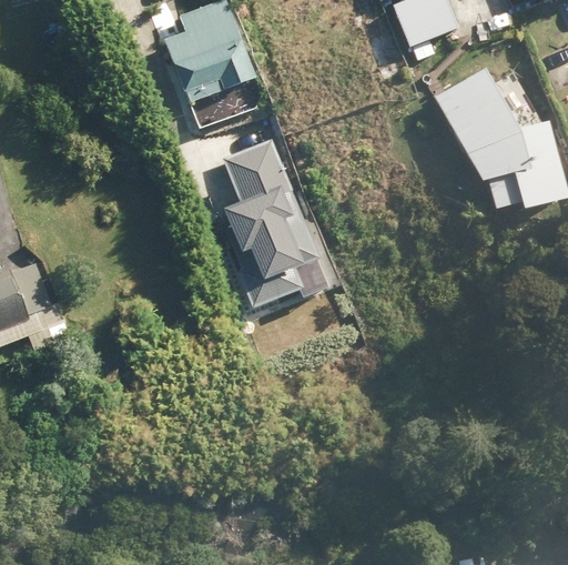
[(186,30),(164,39),(189,103),(257,77),(227,0),(217,0),(180,14),(186,30)]
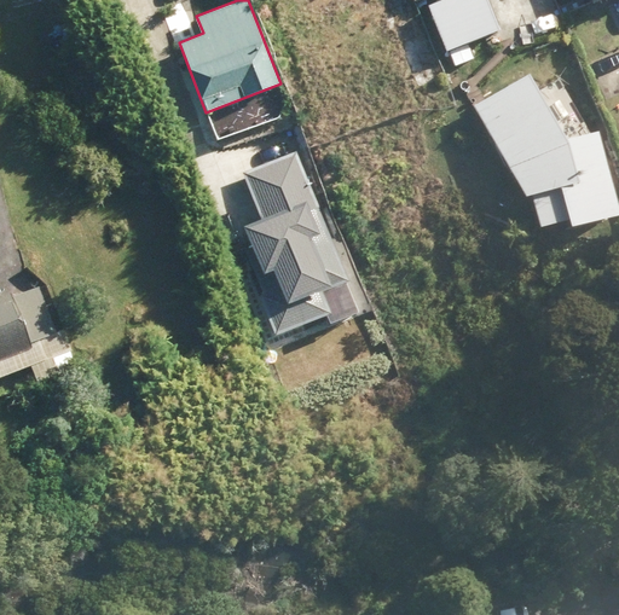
[(302,0),(313,27),(385,0),(418,88),(446,77),(416,0),(302,0)]
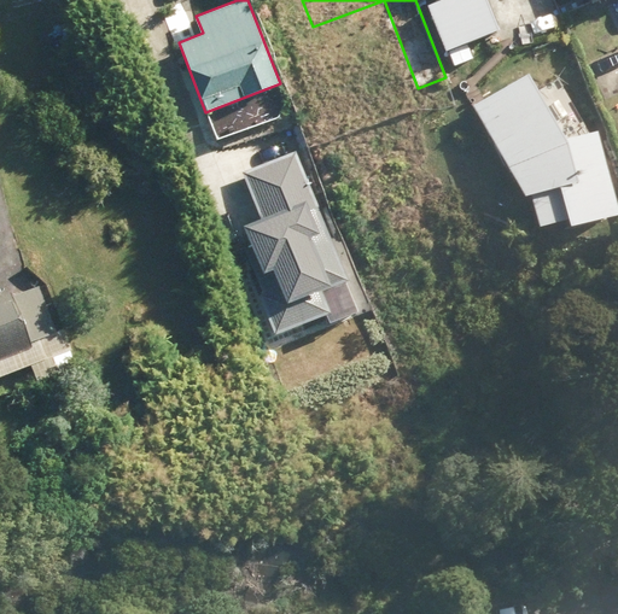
[(528,72),(472,105),(525,197),(531,196),(540,227),(569,220),(571,227),(617,214),(617,206),(599,130),(566,139),(528,72)]
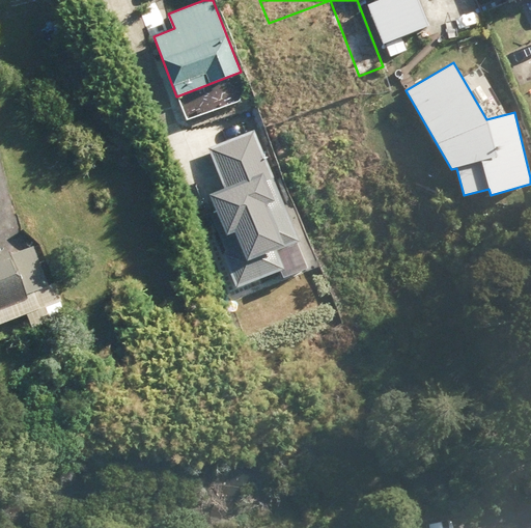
[(216,211),(210,213),(225,252),(222,253),(235,288),(281,272),(284,278),(308,269),(277,187),(270,190),(267,181),(274,178),(255,129),(208,147),(224,189),(210,195),(216,211)]
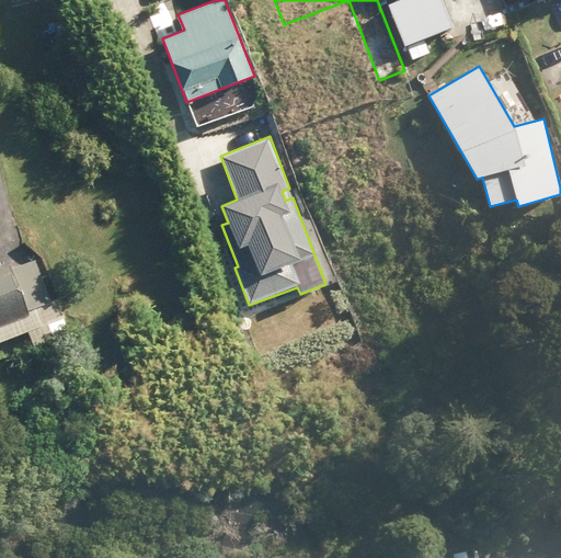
[(0,297),(20,289),(30,310),(53,300),(35,260),(12,269),(10,263),(1,266),(0,264),(0,297)]
